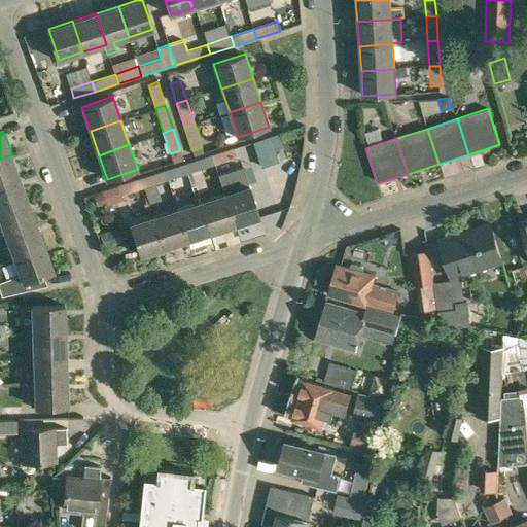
[(212,154),(215,165),(235,159),(232,148),(212,154)]
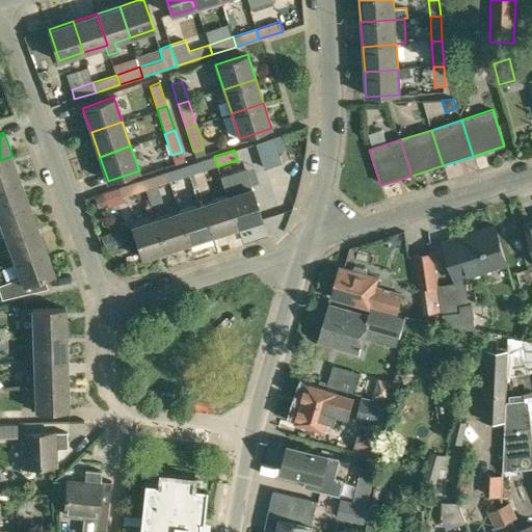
[(0,187),(21,180),(12,156),(0,160),(0,187)]
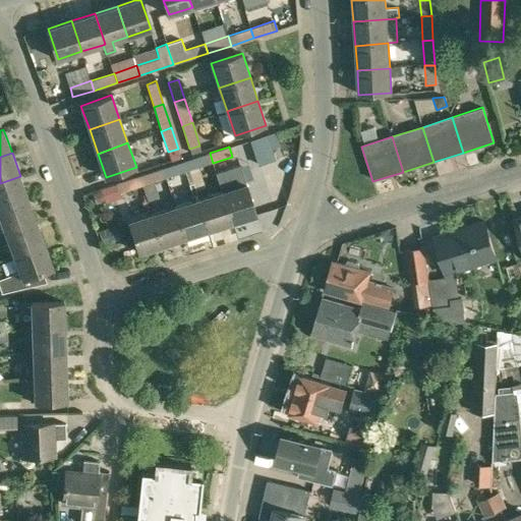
[(186,160),(189,170),(213,163),(210,153),(186,160)]
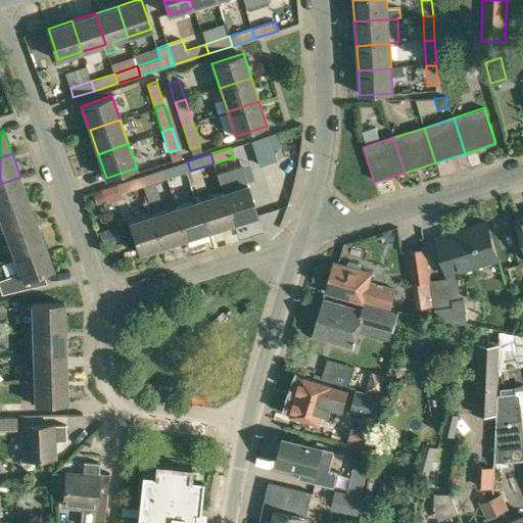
[(187,160),(164,169),(168,179),(190,171),(187,160)]
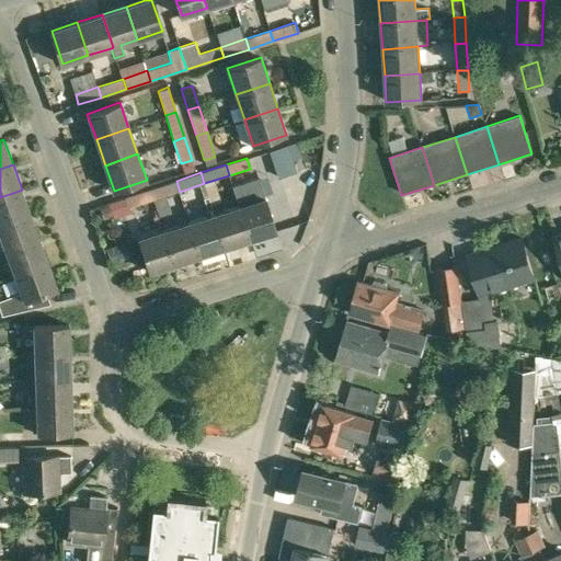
[(232,186),(239,207),(250,240),(275,232),(264,198),(258,178),(232,186)]
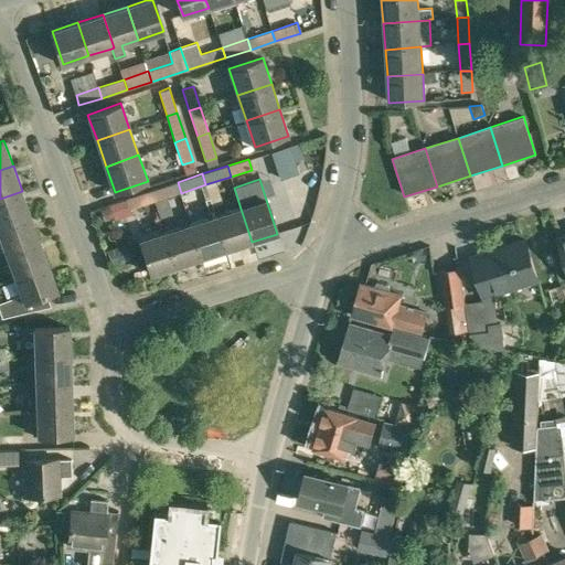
[(178,182),(152,190),(156,201),(181,193),(178,182)]
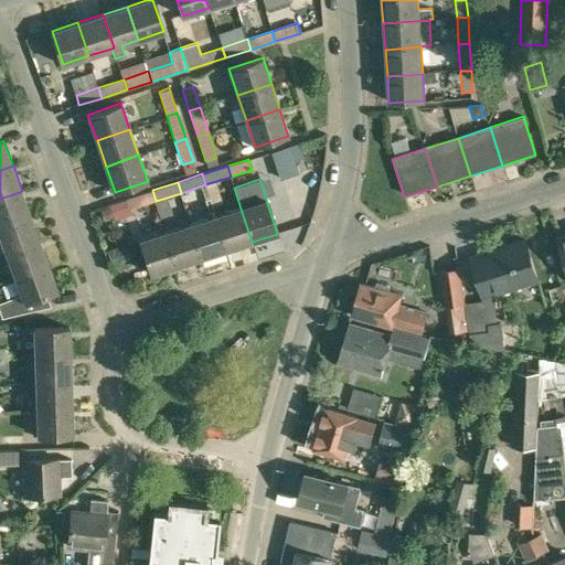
[(299,211),(311,214),(318,188),(307,184),(299,211)]
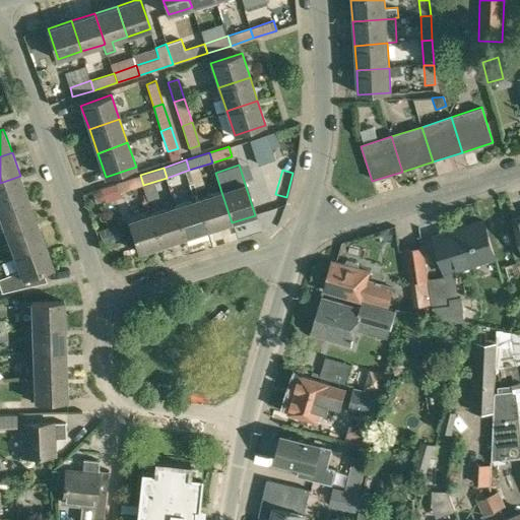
[(100,189),(103,200),(108,198),(109,200),(121,196),(120,192),(143,185),(140,175),(115,183),(115,184),(100,189)]
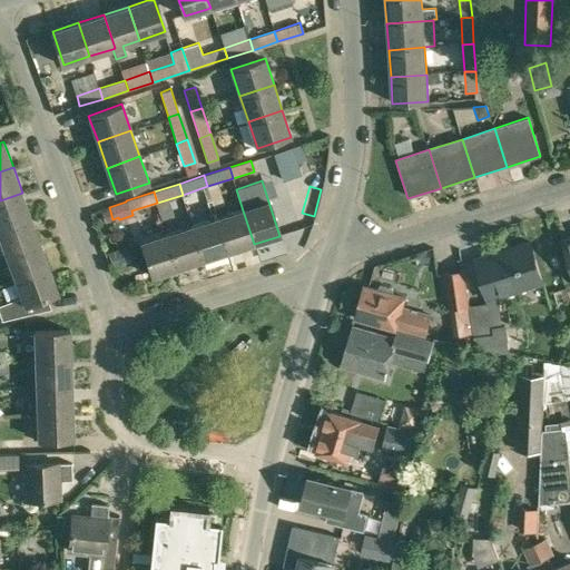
[(0,228),(31,218),(22,193),(0,200),(0,228)]
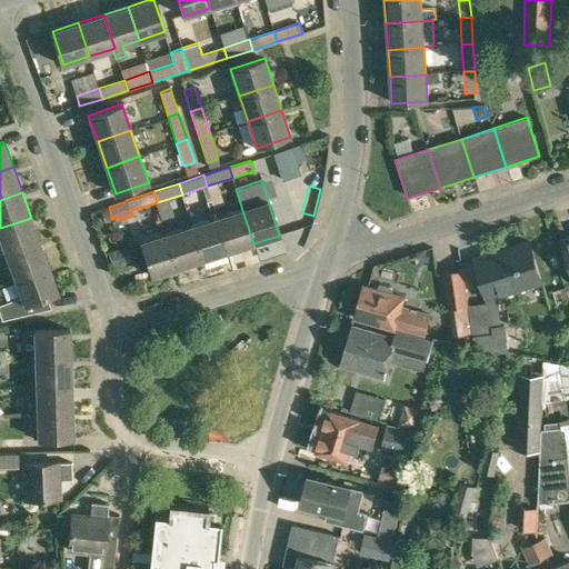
[(99,211),(102,222),(110,219),(106,209),(99,211)]
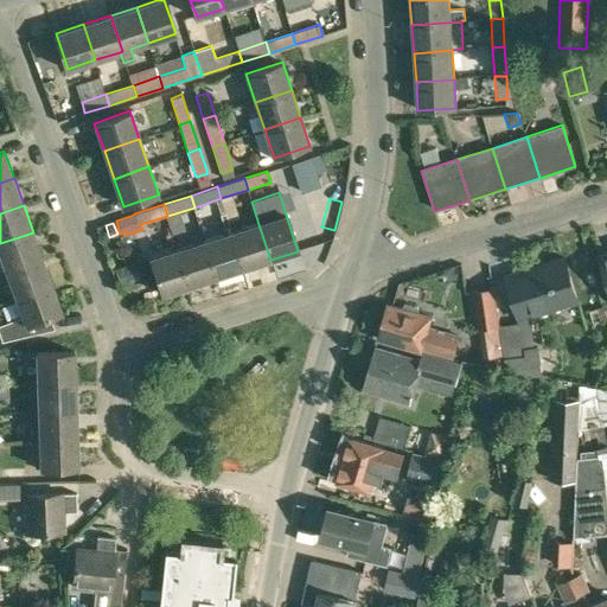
[(243,269),(270,260),(259,224),(231,232),(243,269)]
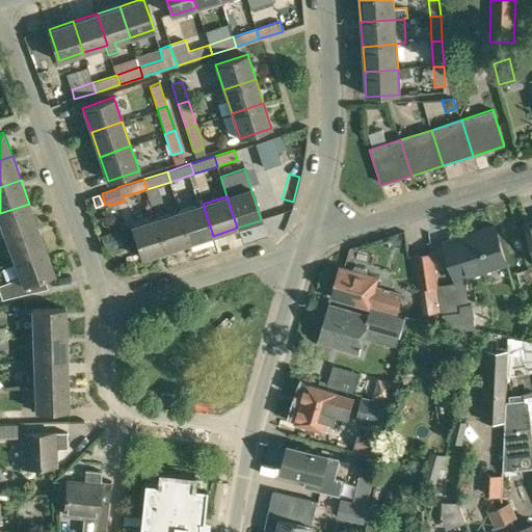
[(0,222),(5,238),(37,227),(29,204),(0,213),(0,222)]
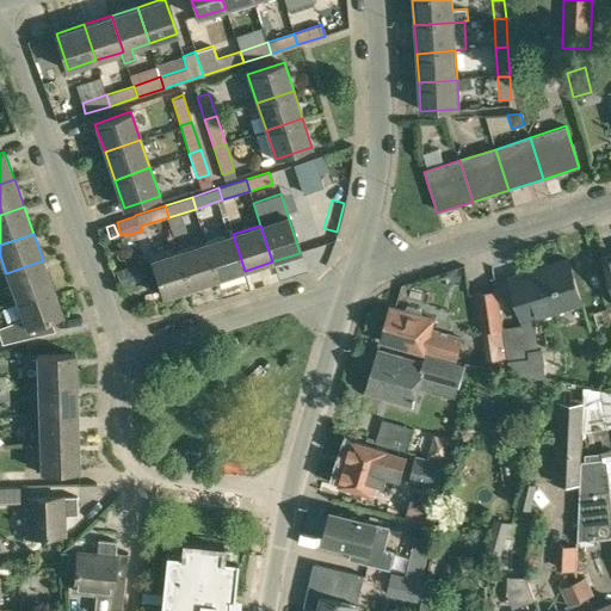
[(217,279),(207,242),(205,242),(202,234),(192,236),(196,246),(179,251),(191,288),(217,279)]
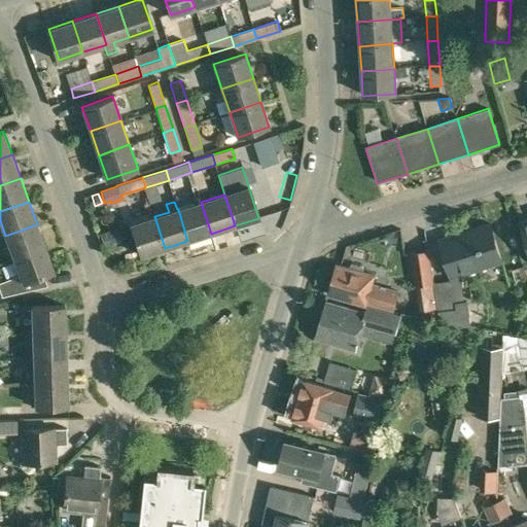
[(187,241),(211,234),(201,202),(178,209),(187,241)]
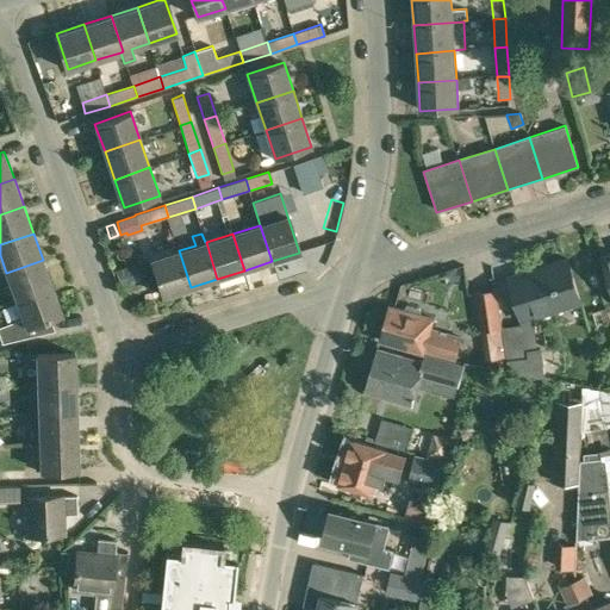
[(162,296),(191,287),(179,250),(151,260),(162,296)]
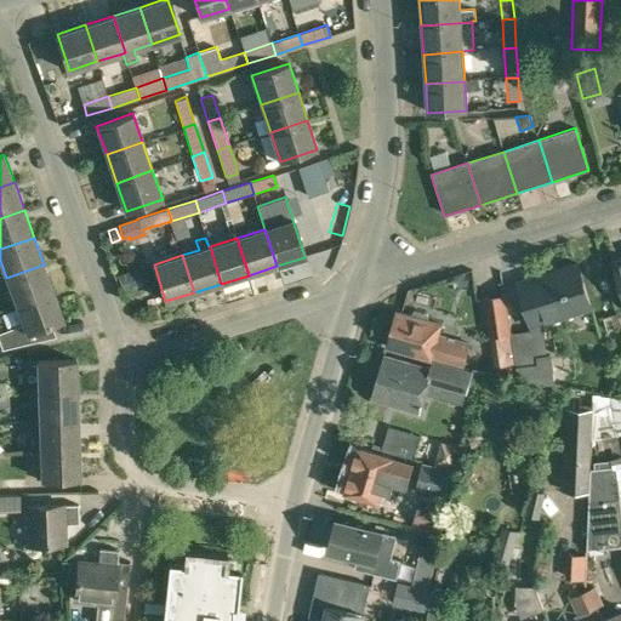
[(17,306),(53,292),(44,265),(6,278),(17,306)]
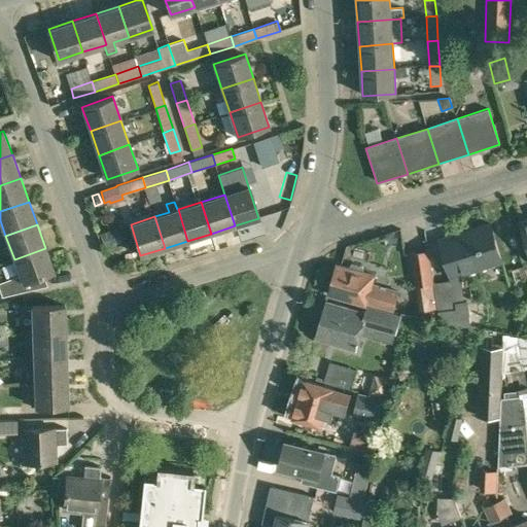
[(490,224),(441,240),(452,277),(461,275),(501,261),(490,224)]
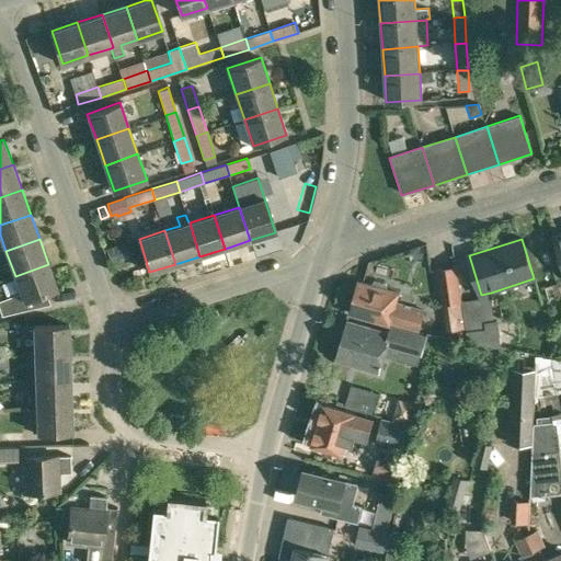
[(48,264),(15,276),(20,290),(0,298),(0,312),(1,316),(49,304),(46,294),(58,289),(48,264)]
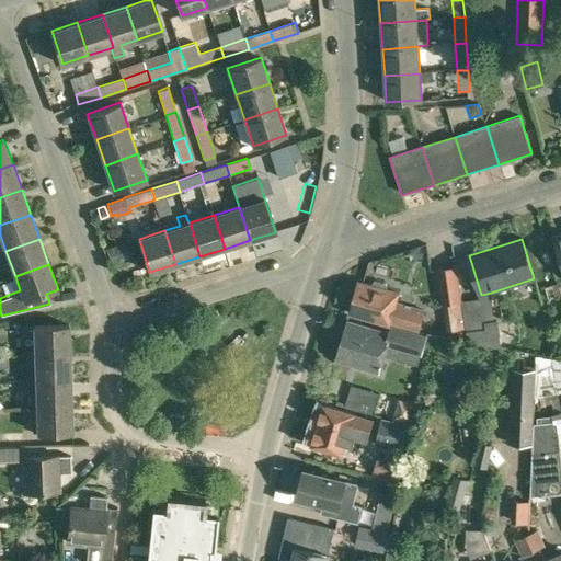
[(441,305),(461,302),(457,265),(435,268),(441,305)]
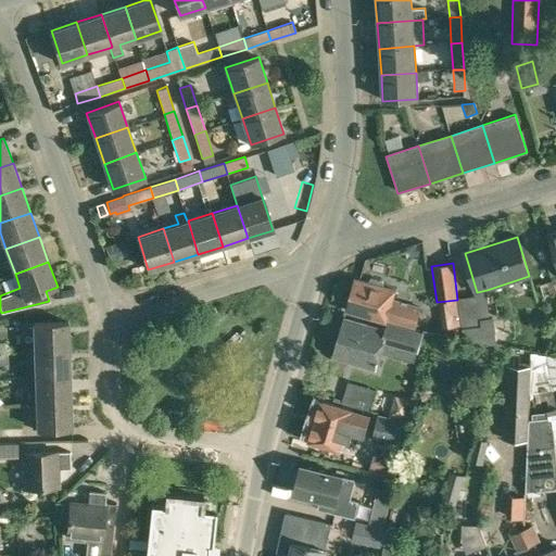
[(384,289),(383,281),(371,278),(366,285),(355,281),(346,313),(386,324),(387,321),(416,329),(420,311),(392,303),(395,292),(384,289)]
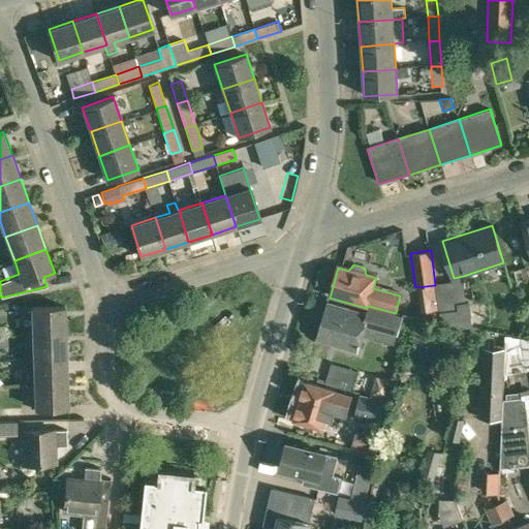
[(469,302),(466,303),(457,304),(458,310),(440,312),(441,322),(473,330),(469,302)]
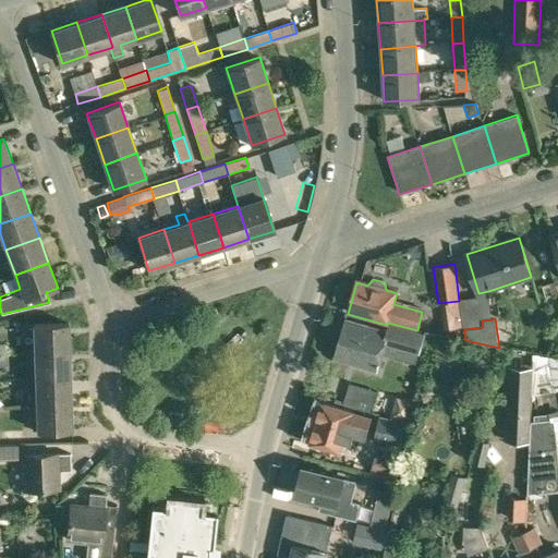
[(387,332),(346,320),(334,361),(377,373),(385,344),(420,354),(425,334),(390,324),(387,332)]
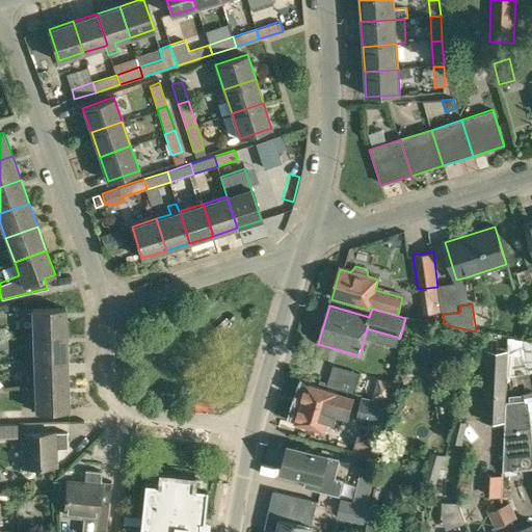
[(33,336),(67,336),(65,310),(32,311),(33,336)]
